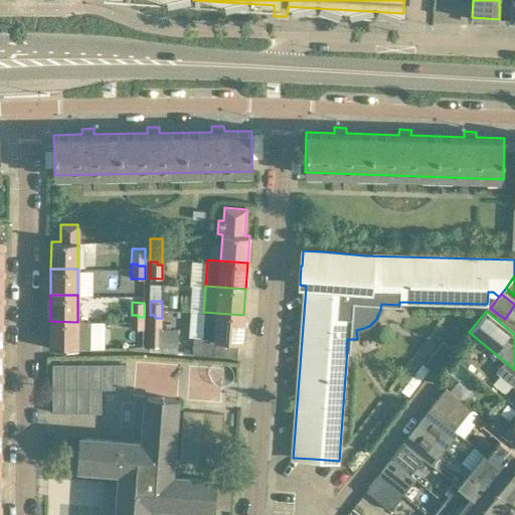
[(241,342),(243,315),(203,312),(201,338),(193,337),(192,353),(236,357),(237,342),(241,342)]
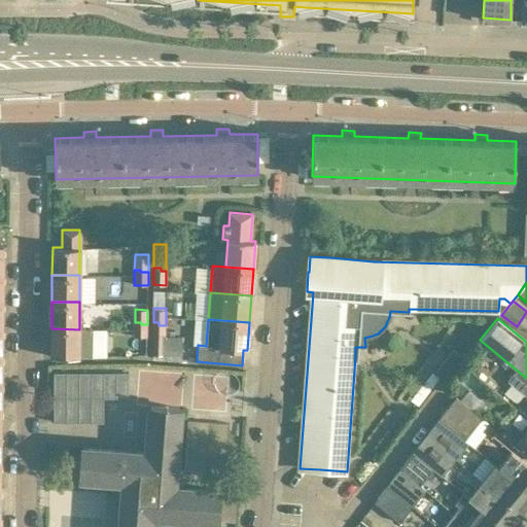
[(146,337),(147,324),(141,324),(141,322),(135,322),(134,337),(146,337)]
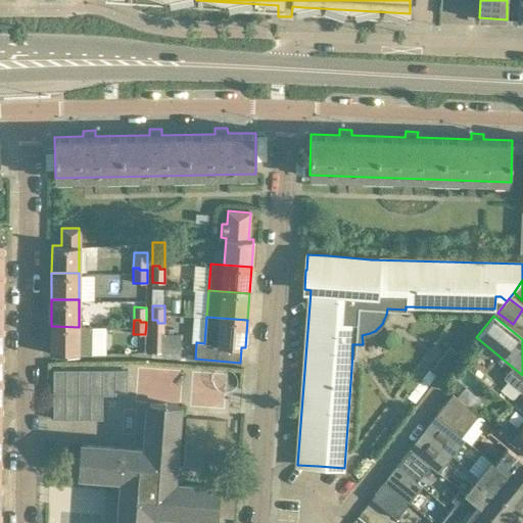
[(179,334),(170,334),(164,334),(164,323),(157,323),(157,320),(152,320),(151,355),(179,358),(179,334)]
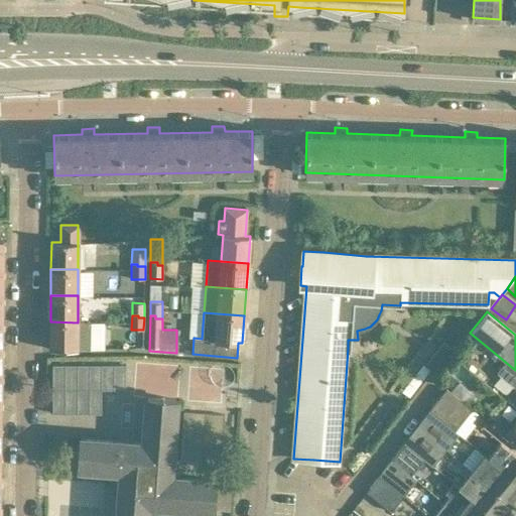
[(91,321),(78,321),(78,323),(50,321),(49,349),(90,350),(91,321)]
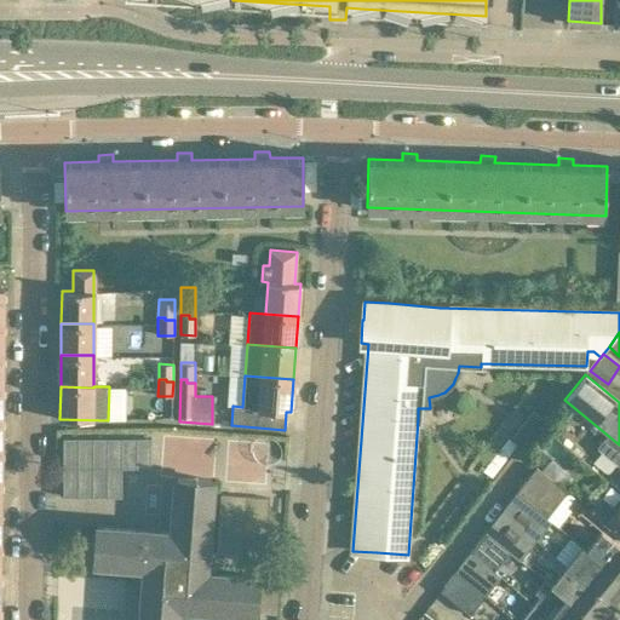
[(527,449),(547,423),(532,411),(512,437),(527,449)]
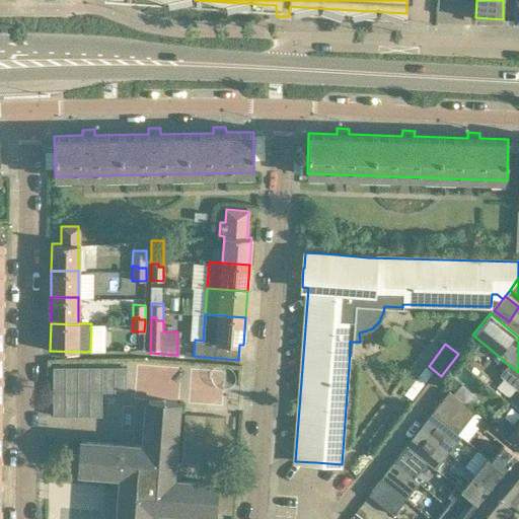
[(518,372),(509,364),(500,375),(518,390),(518,372)]
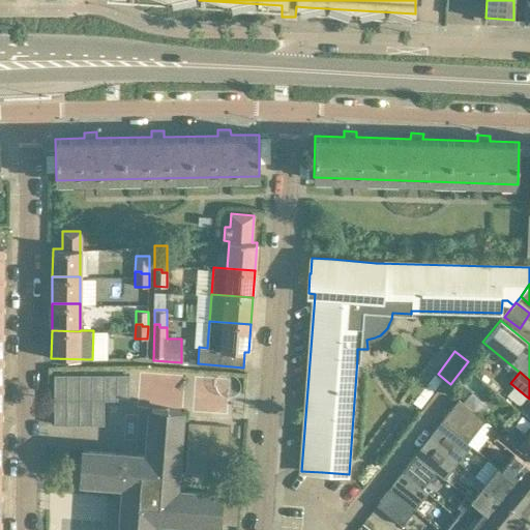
[(54,374),(54,424),(104,424),(104,400),(128,400),(128,374),(54,374)]
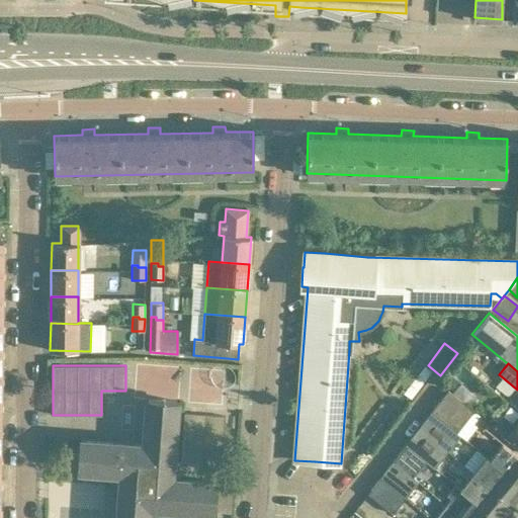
[(448,389),(431,411),(457,432),(475,410),(448,389)]
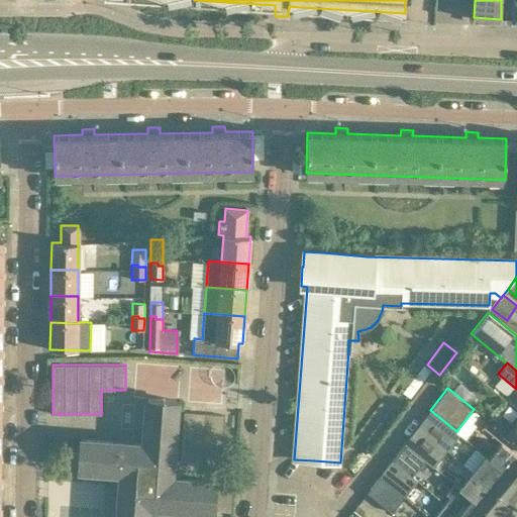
[(117,516),(146,516),(148,505),(229,511),(231,482),(171,478),(177,400),(147,398),(143,443),(81,439),(80,451),(71,451),(70,468),(121,472),(117,516)]
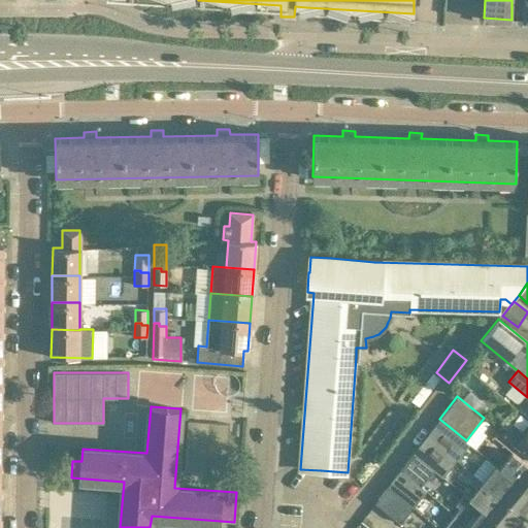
[(439,419),(426,435),(457,460),(469,443),(466,440),(439,419)]
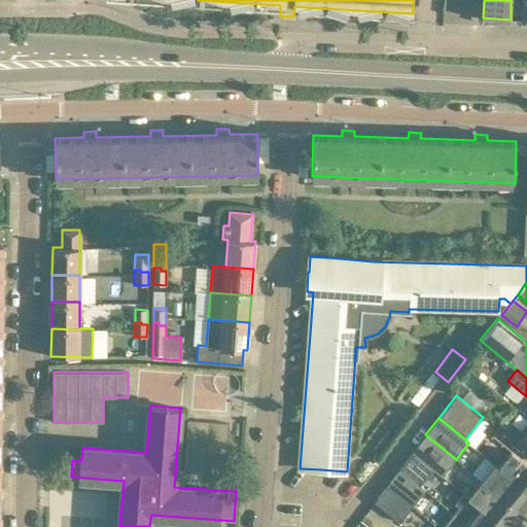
[(526,428),(525,430),(512,420),(501,432),(515,444),(515,445),(526,454),(526,452),(526,428)]
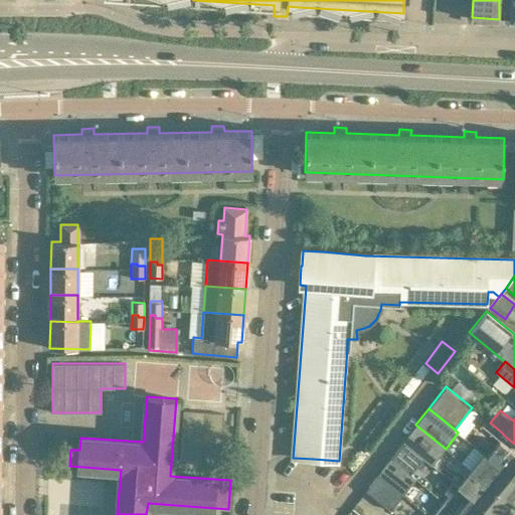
[(415,424),(402,441),(423,457),(433,465),(446,449),(415,424)]
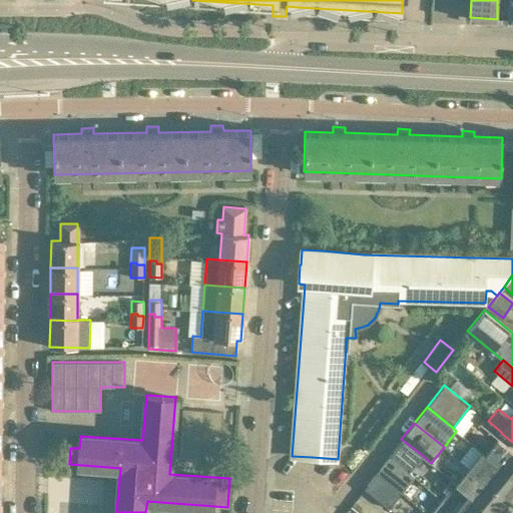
[(422,455),(401,439),(388,457),(408,472),(422,455)]
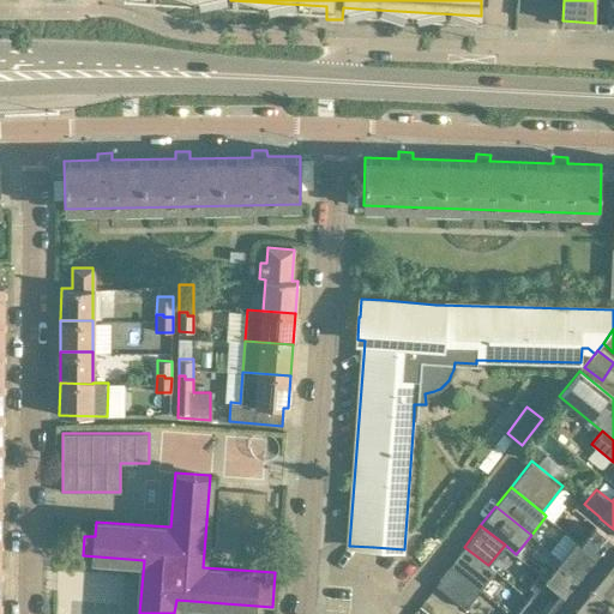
[(613,572),(613,540),(596,525),(581,545),(613,572)]
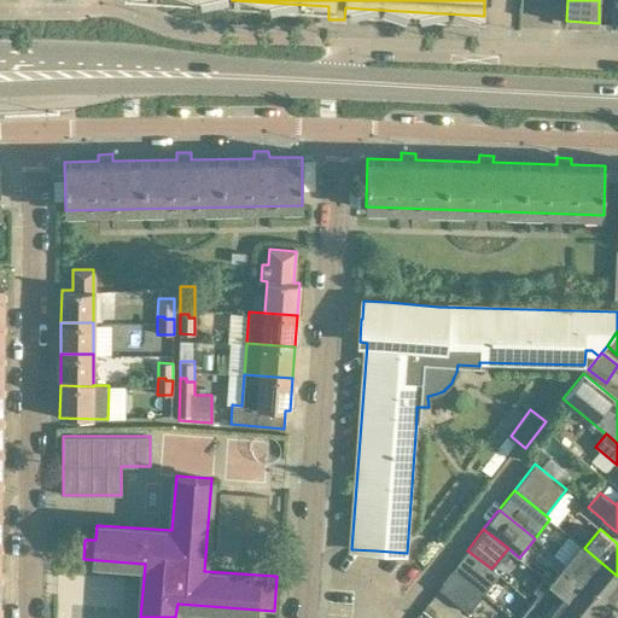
[(612,601),(617,593),(617,576),(584,548),(579,544),(565,563),(612,601)]
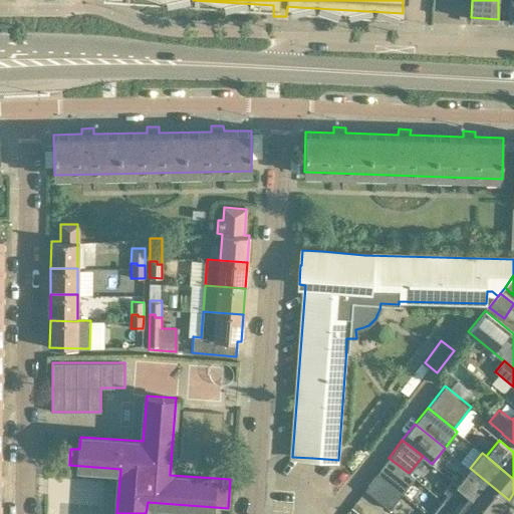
[(389,458),(377,472),(402,492),(415,477),(409,473),(389,458)]
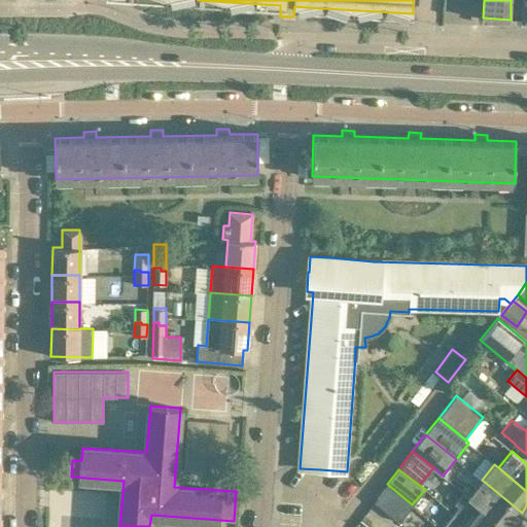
[(505,526),(510,526),(522,513),(482,480),(468,496),(505,526)]
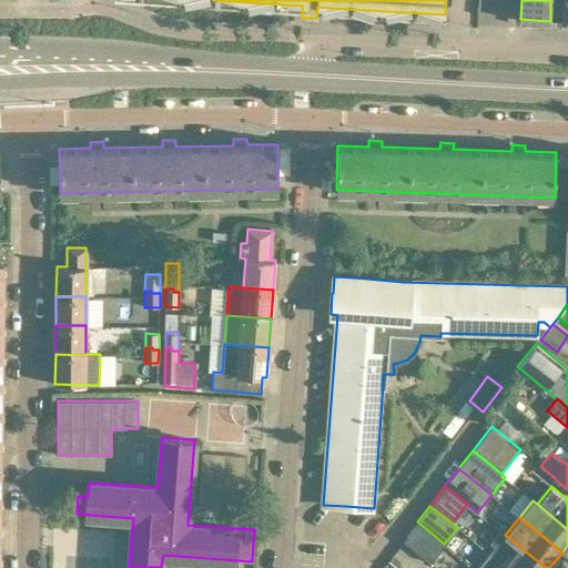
[(444,544),(417,521),(403,540),(430,561),(444,544)]
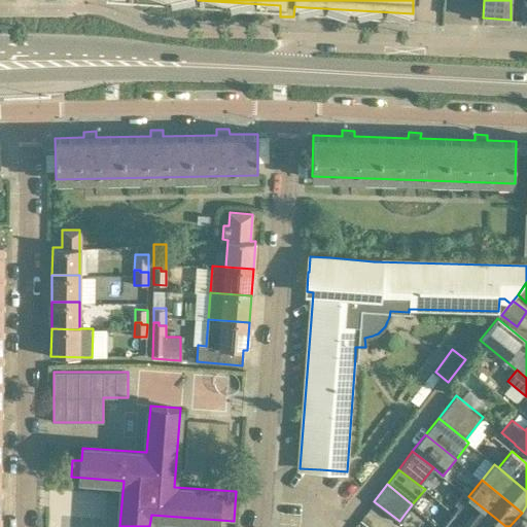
[(472,526),(505,526),(468,496),(468,497),(463,493),(456,502),(460,506),(455,513),(472,526)]
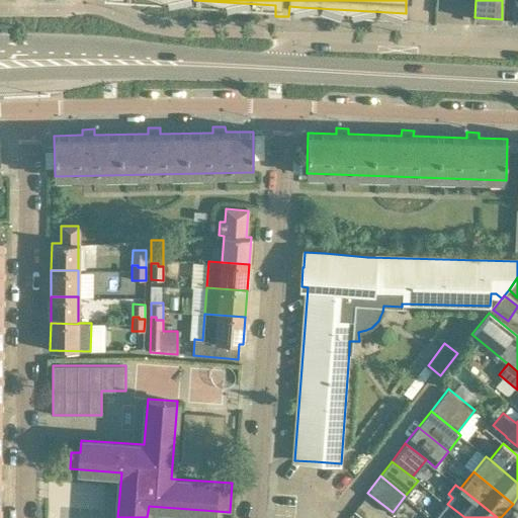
[(464,517),(447,504),(436,517),(464,517)]
